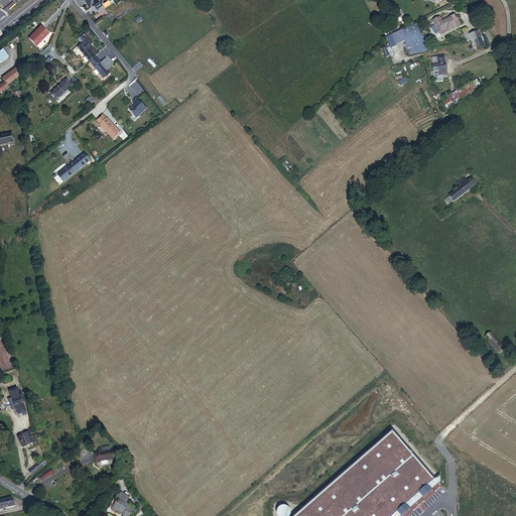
[(108,1),(107,0),(83,0),(84,0),(90,9),(99,3),(101,5),(108,1)]
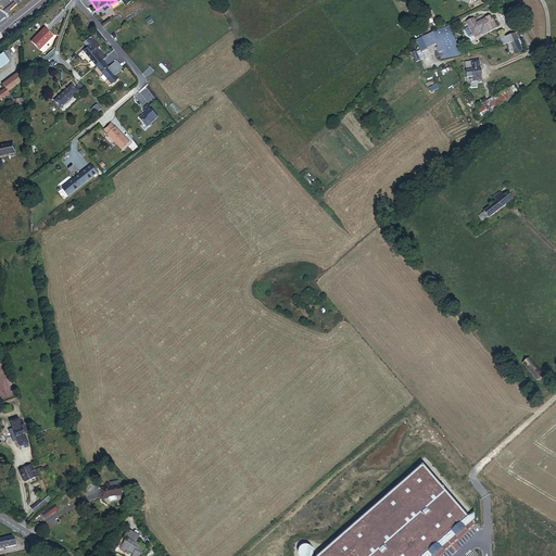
[(474,17),(466,21),(475,38),(497,27),(491,14),(476,22),(474,17)]
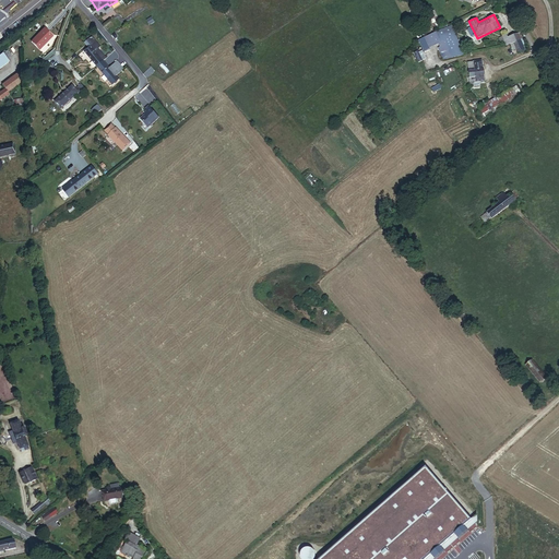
[(463,55),(450,24),(425,37),(425,39),(421,40),(424,47),(428,45),(428,47),(438,42),(441,49),(439,49),(443,59),(463,55)]
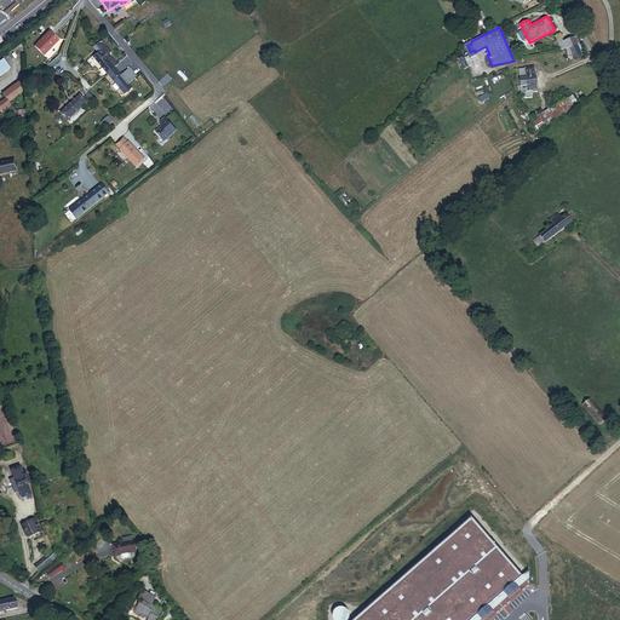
[(49,32),(34,47),(44,56),(58,41),(49,32)]
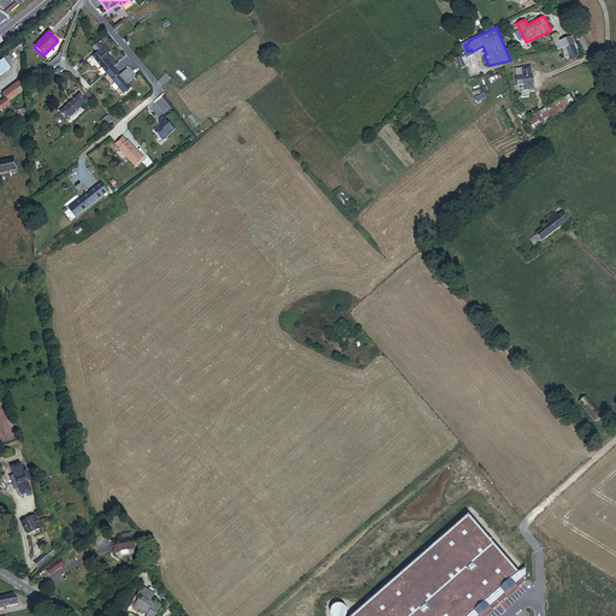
[(557,48),(562,47),(566,55),(569,54),(570,59),(579,55),(570,36),(560,41),(558,39),(554,40),(557,48)]
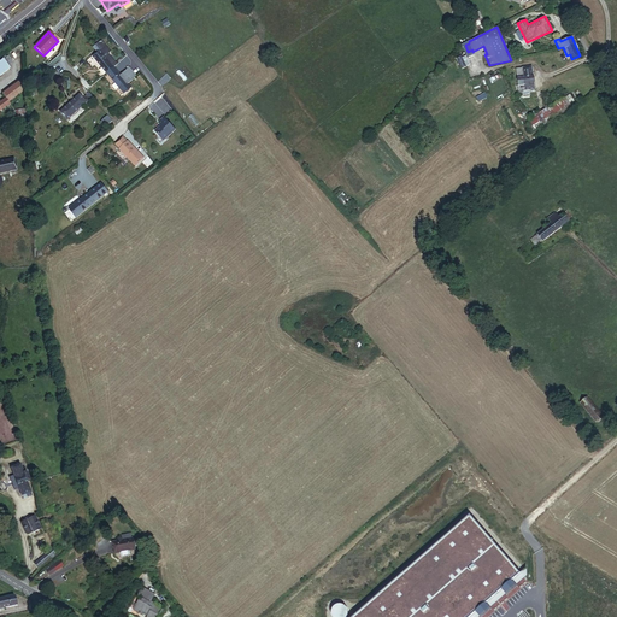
[(116,66),(118,64),(110,54),(112,52),(103,41),(95,47),(100,52),(94,58),(127,93),(134,86),(131,83),(140,76),(131,68),(123,75),(116,66)]
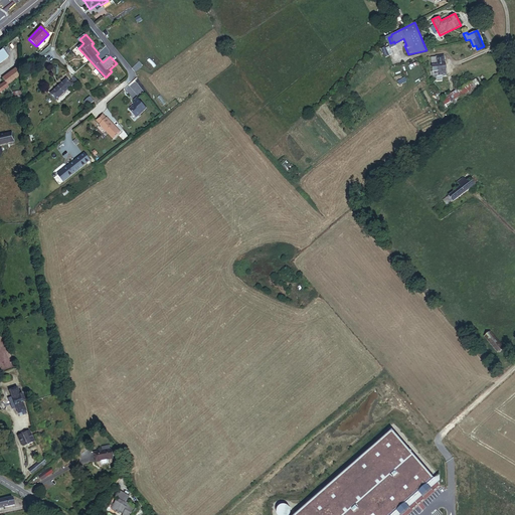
[(5,48),(8,53),(13,49),(10,44),(5,48)]
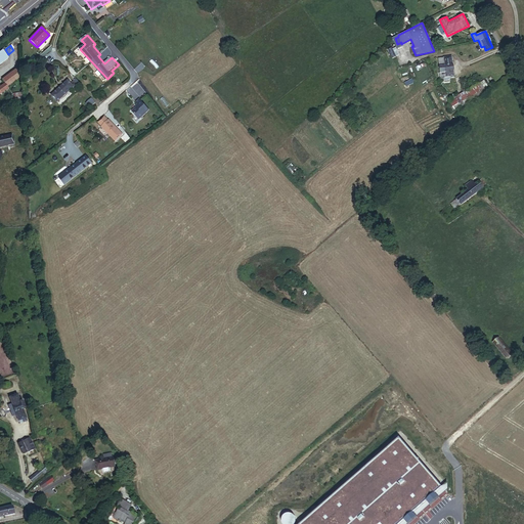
[(389,51),(392,59),(399,56),(396,48),(389,51)]
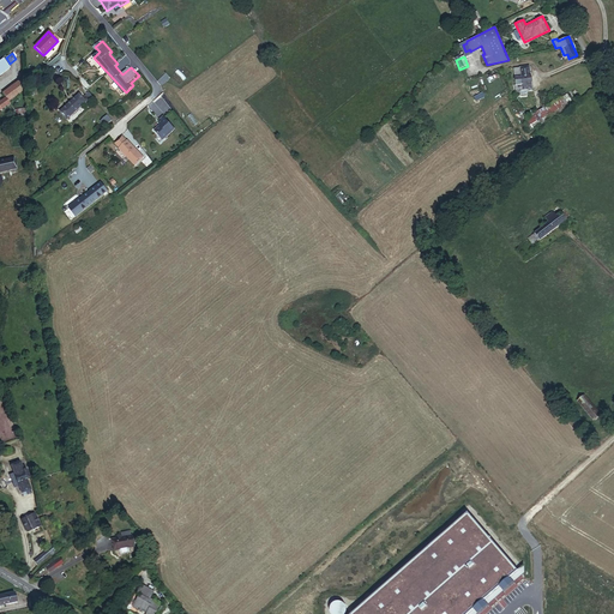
[(0,74),(12,67),(10,64),(6,58),(0,61),(0,74)]
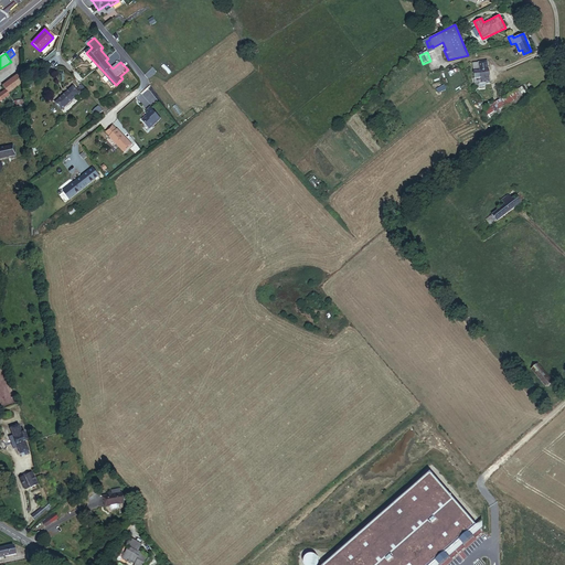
[(489,83),(487,61),(478,62),(479,64),(472,65),(473,80),(473,87),(478,86),(477,85),(489,83)]
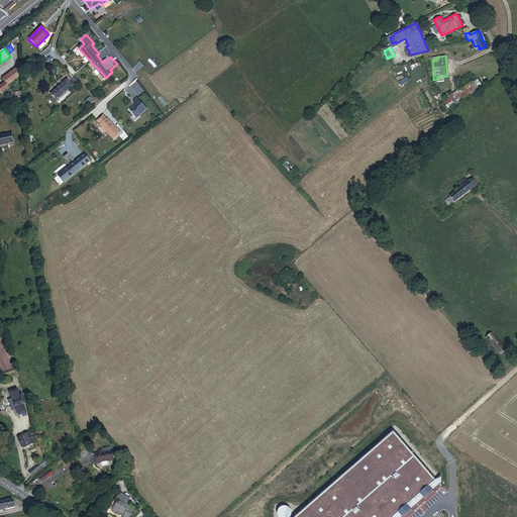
[(16,67),(6,74),(11,81),(21,74),(16,67)]
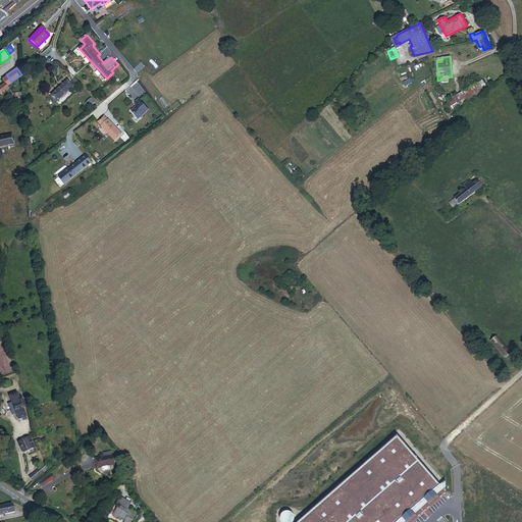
[(6,74),(1,77),(4,82),(6,85),(11,82),(6,74)]
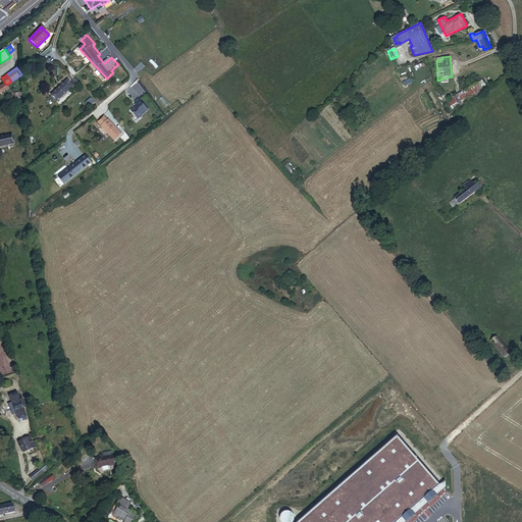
[(73,91),(81,84),(77,80),(72,85),(69,81),(53,95),(57,100),(71,88),(73,91)]
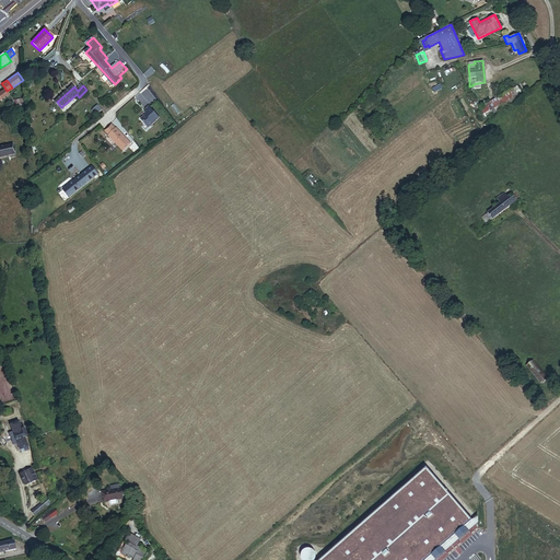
[(520,86),(513,90),(516,97),(517,100),(524,95),(520,86)]
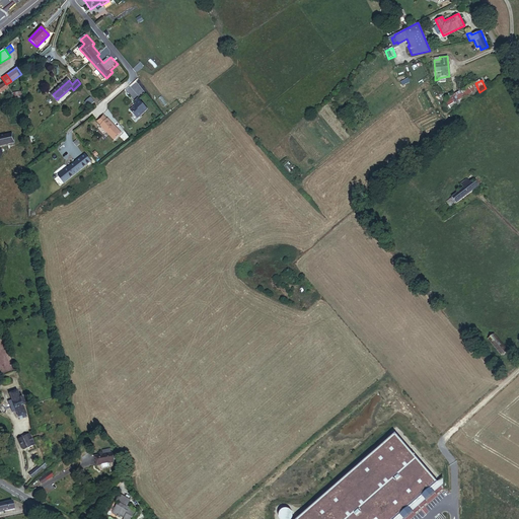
[(478,90),(475,83),(457,92),(461,99),(463,98),(465,102),(472,97),(470,94),(478,90)]
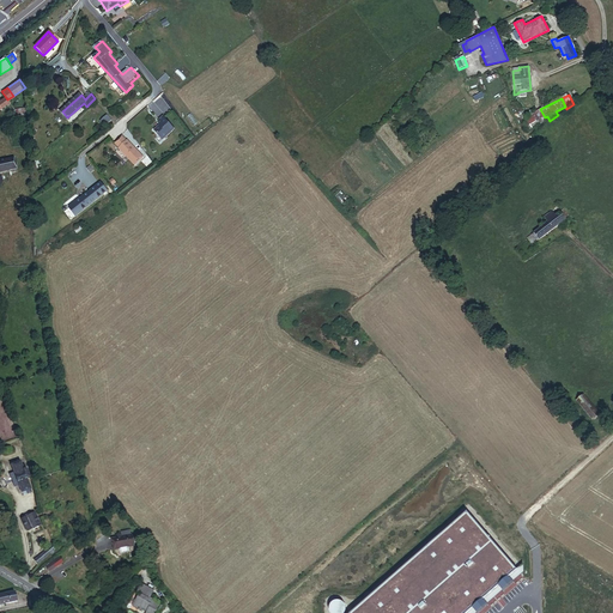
[(532,128),(539,123),(533,115),(526,120),(532,128)]
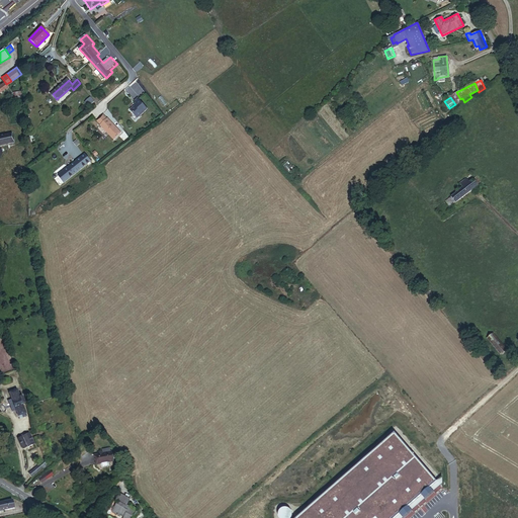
[(134,109),(127,115),(134,122),(144,114),(135,103),(132,106),(134,109)]
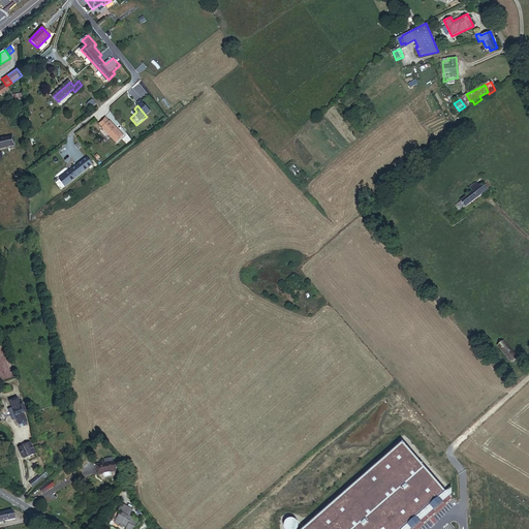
[(105,119),(98,124),(113,144),(120,137),(105,119)]
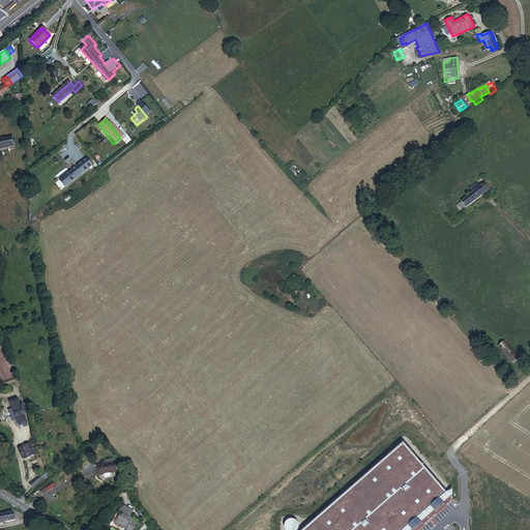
[(0,147),(4,147),(15,144),(12,135),(0,138),(0,159),(1,156),(0,152),(0,151),(0,147)]
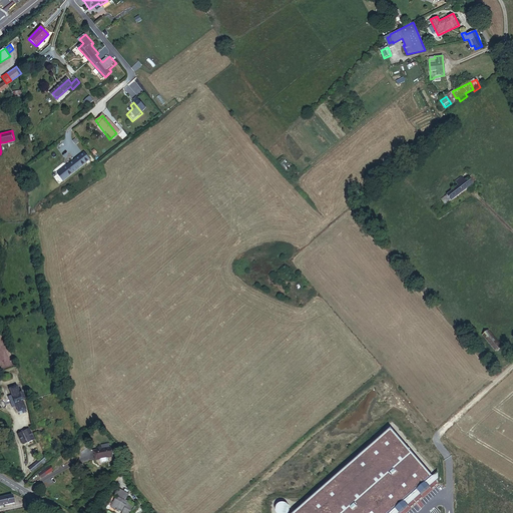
[(84,152),(60,171),(66,178),(89,159),(84,152)]
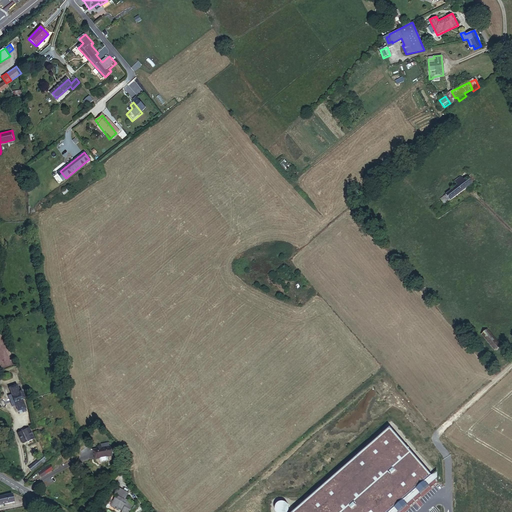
[(445,197),(439,201),(443,206),(449,202),(449,203),(472,184),(471,184),(467,179),(465,181),(463,178),(461,180),(459,178),(453,184),(455,187),(444,196),(445,197)]
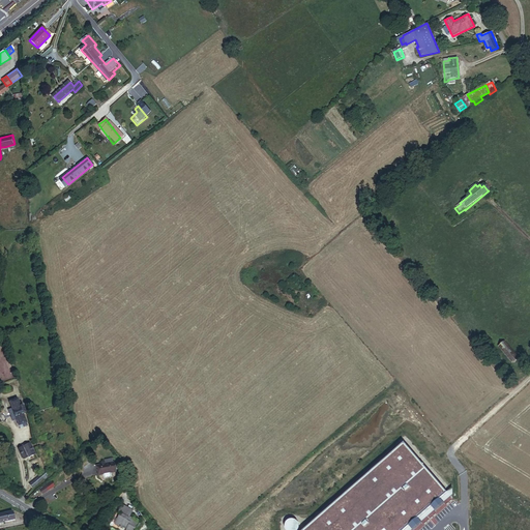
[(394,221),(388,225),(392,231),(399,227),(394,221)]
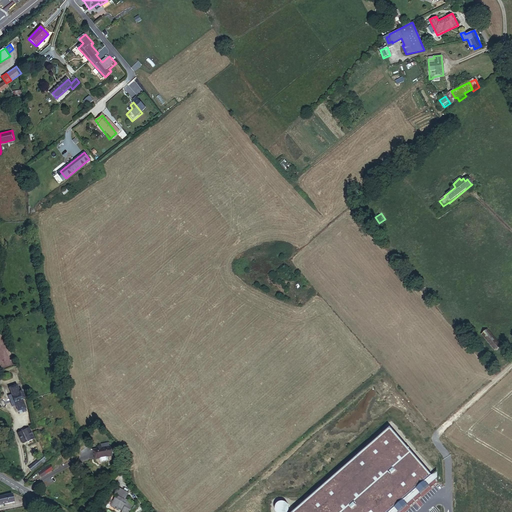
[(486,330),(481,335),(494,349),(500,344),(486,330)]
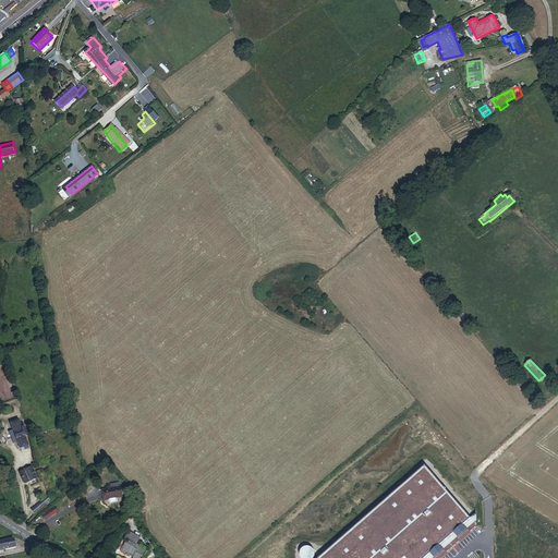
[(28,448),(24,436),(27,435),(24,426),(21,427),(19,421),(10,424),(12,431),(8,432),(12,445),(16,443),(19,449),(23,447),(24,450),(28,448)]
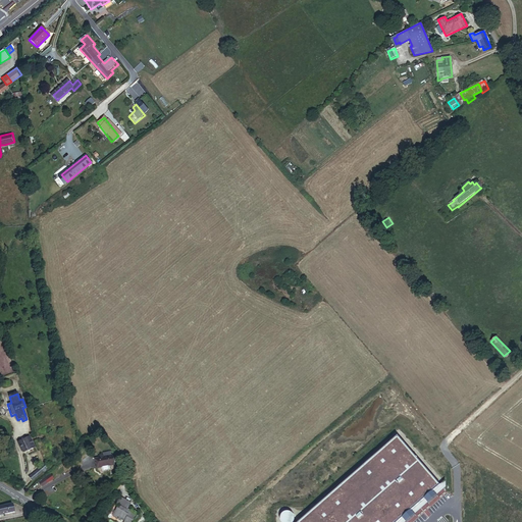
[(17,441),(21,453),(34,448),(29,436),(17,441)]
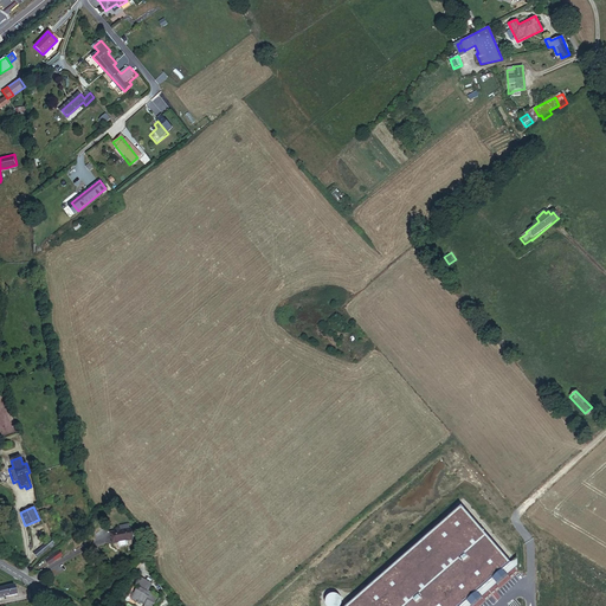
[(463,605),(511,563),(459,507),(349,605),(463,605)]
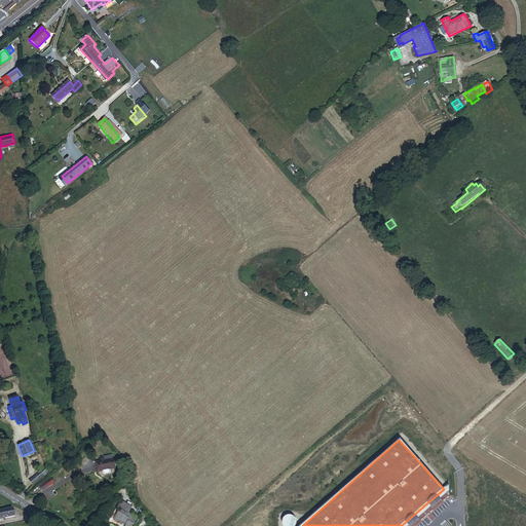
[(46,465),(41,456),(37,458),(43,467),(46,465)]
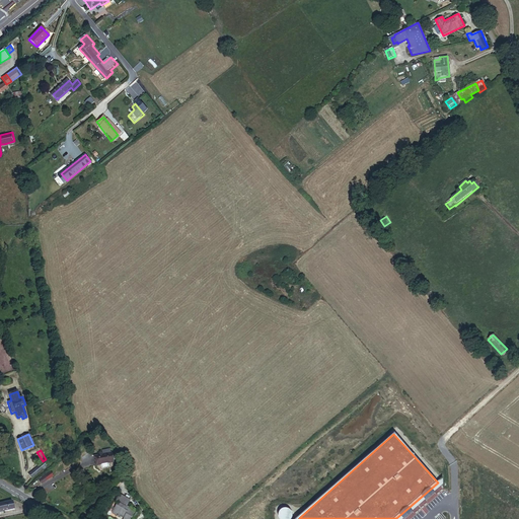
[(99,455),(95,456),(96,465),(100,464),(101,468),(108,466),(108,462),(114,461),(112,453),(104,455),(103,455),(102,453),(99,453),(99,455)]
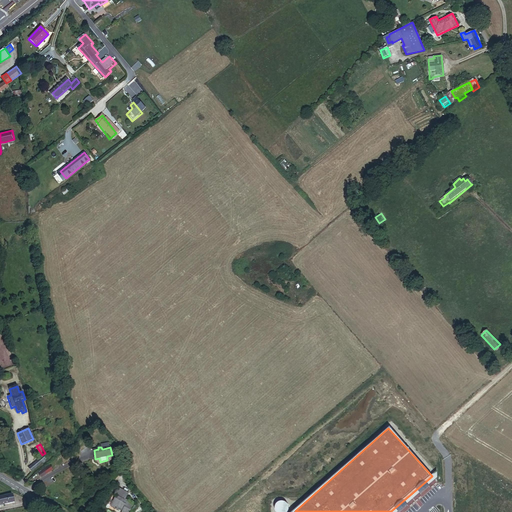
[(49,461),(45,456),(29,468),(32,472),(44,464),(44,465),(49,461)]
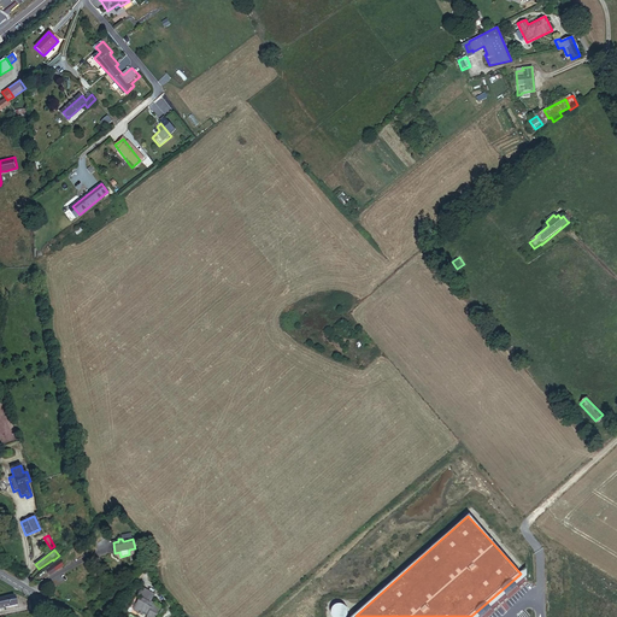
[(52,566),(45,571),(48,576),(56,571),(52,566)]
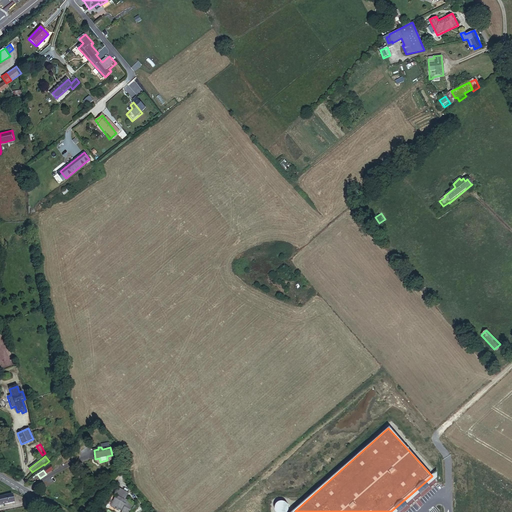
[(124,501),(127,495),(117,489),(113,497),(115,498),(110,509),(114,511),(115,510),(119,511),(120,511),(122,511),(128,511),(133,504),(128,501),(127,502),(125,501),(125,503),(123,502),(124,501)]
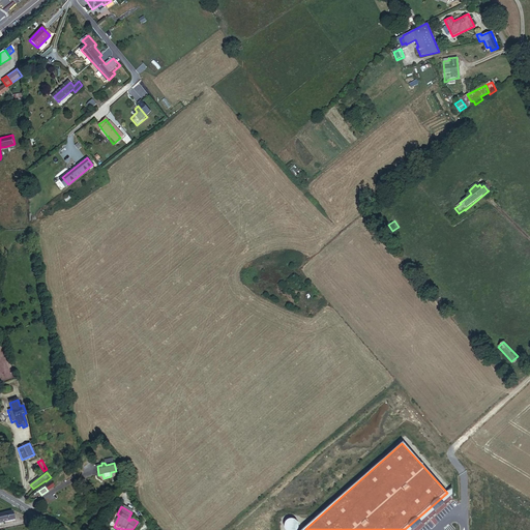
[(0,522),(3,522),(13,520),(12,511),(0,513),(0,522)]
